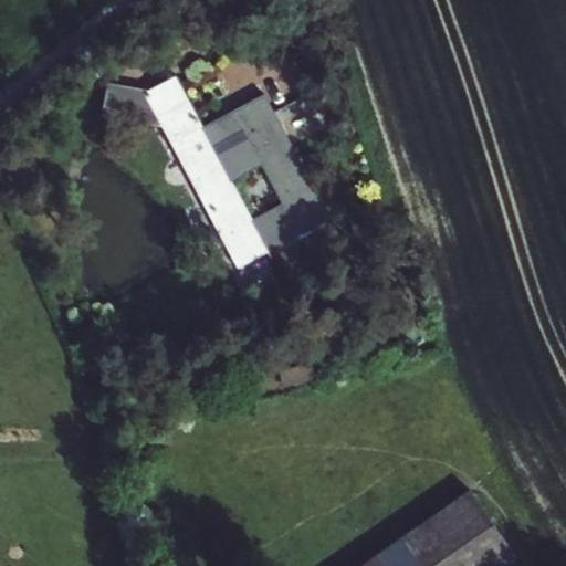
[(175,76),(144,93),(156,115),(187,98),(175,76)]
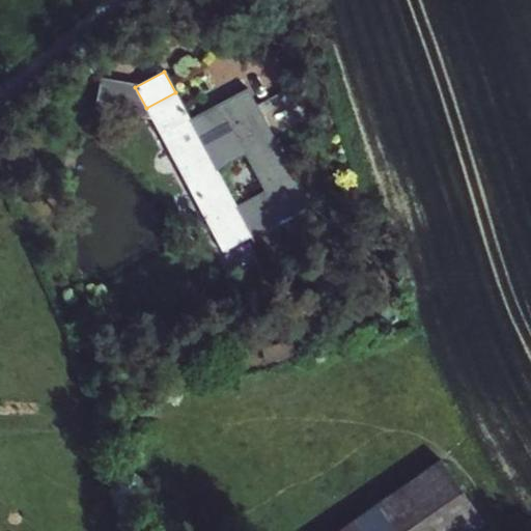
[(223,251),(252,235),(236,204),(232,197),(218,170),(204,146),(190,119),(175,92),(146,108),(135,87),(134,85),(103,79),(96,110),(151,120),(223,251)]
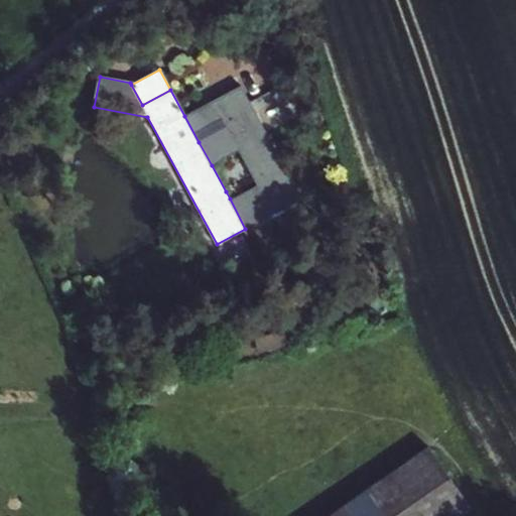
[(301,198),(241,85),(211,102),(225,128),(199,142),(212,165),(238,151),(255,184),(230,199),(245,229),(301,198)]
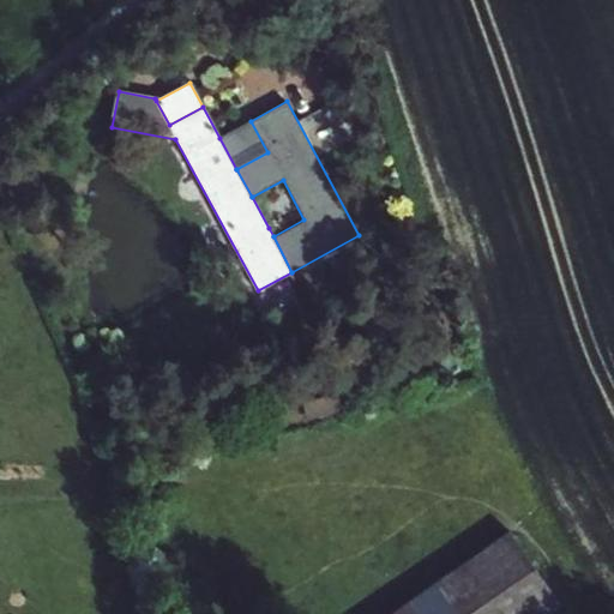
[(251,121),(220,138),(236,169),(268,152),(251,121)]
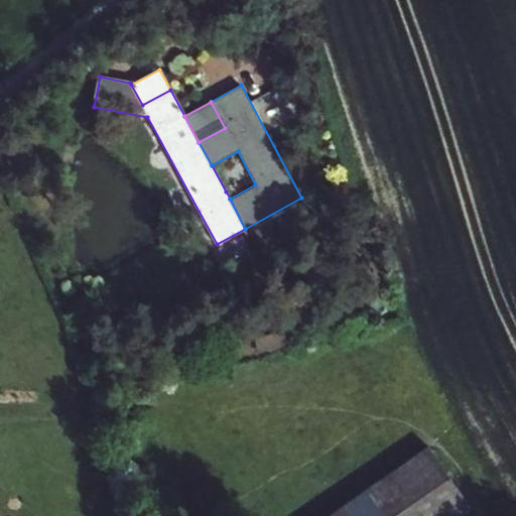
[(284,331),(258,337),(261,348),(286,342),(284,331)]
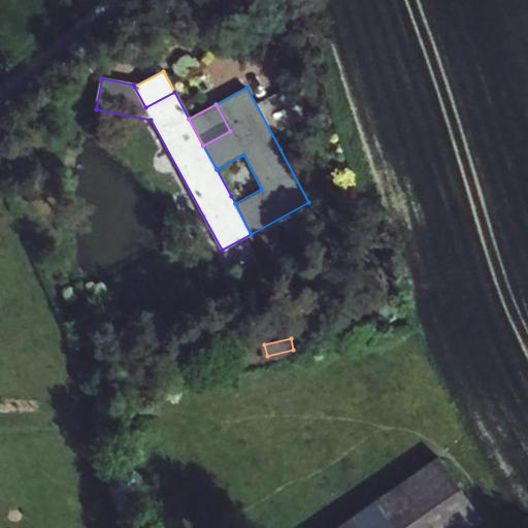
[(439,460),(339,527),(475,527),(484,523),(439,460)]
